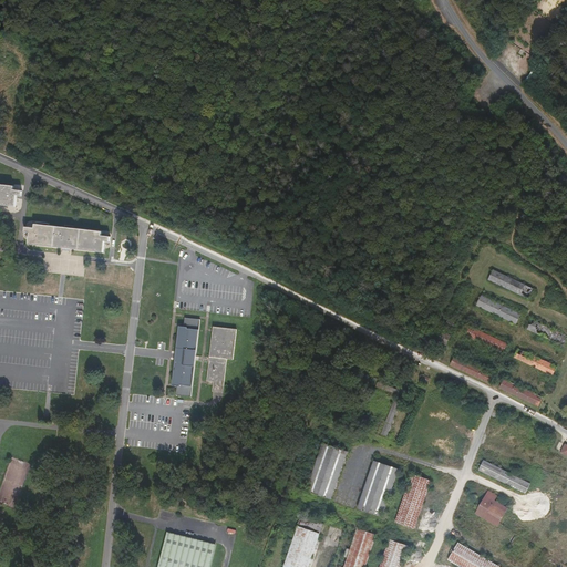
[(532,85),(539,72),(533,69),(525,82),(532,85)]
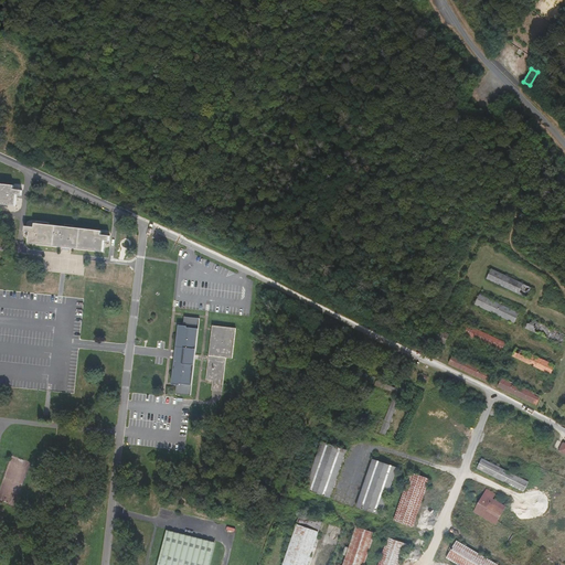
[(0,204),(18,206),(19,196),(23,198),(23,191),(16,190),(16,185),(0,183),(0,204)]
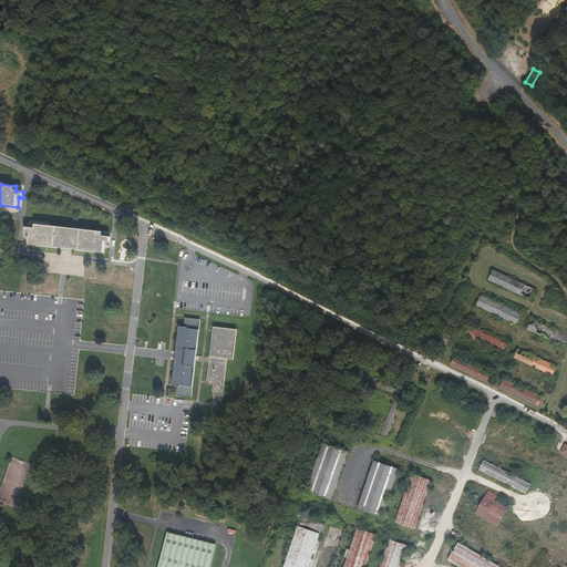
[(28,234),(27,245),(103,254),(104,244),(109,244),(110,238),(101,237),(102,233),(33,225),(33,229),(24,228),(24,234),(28,234)]
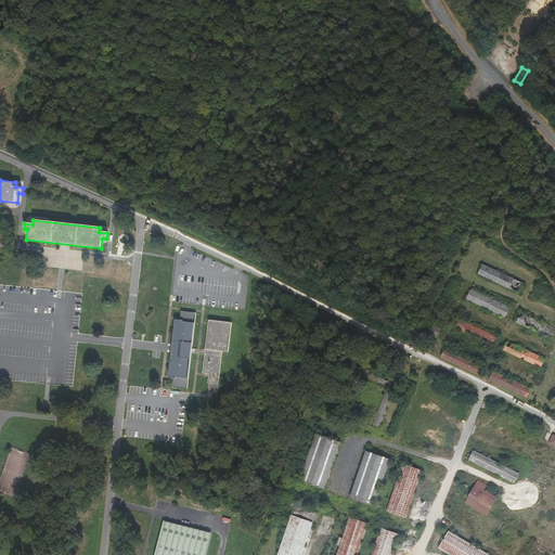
[(478,273),(518,293),(523,284),(483,263),(478,273)]
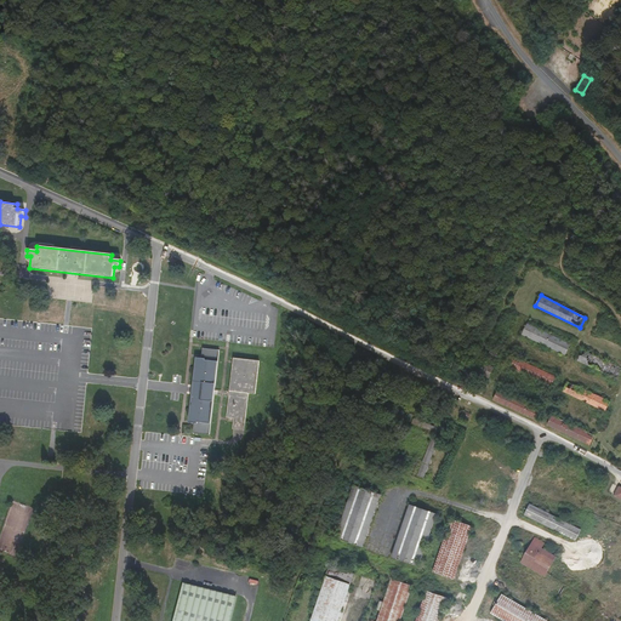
[(529,324),(523,336),(565,358),(571,346),(529,324)]
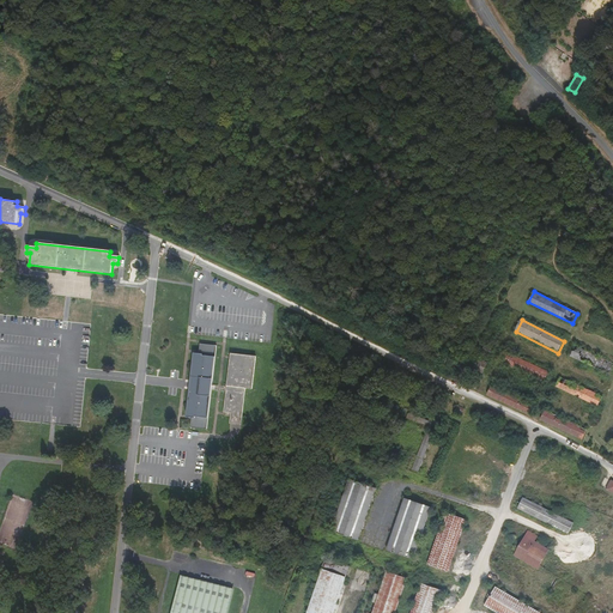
[(192,418),(190,428),(207,430),(217,345),(200,343),(199,354),(194,354),(186,418),(192,418)]
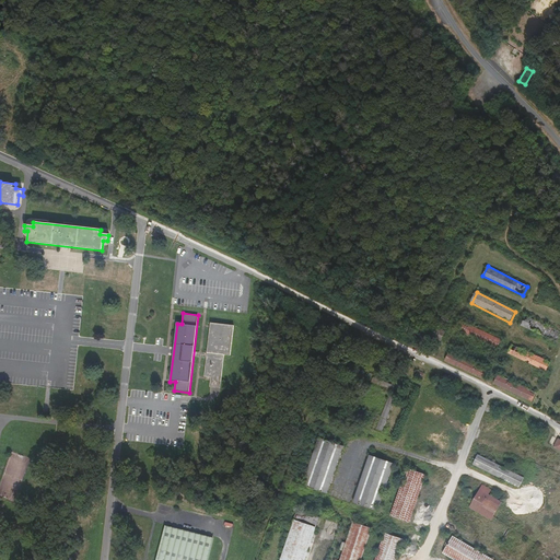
[(440,321),(448,325),(452,319),(443,315),(440,321)]
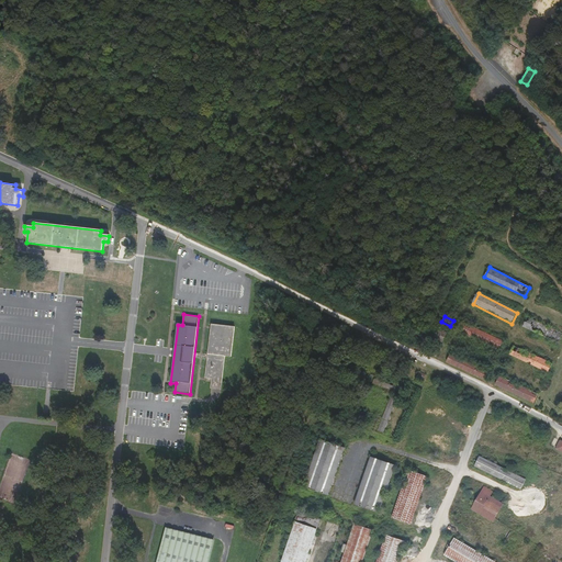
[(527,317),(523,327),(534,332),(535,328),(540,330),(543,324),(527,317)]
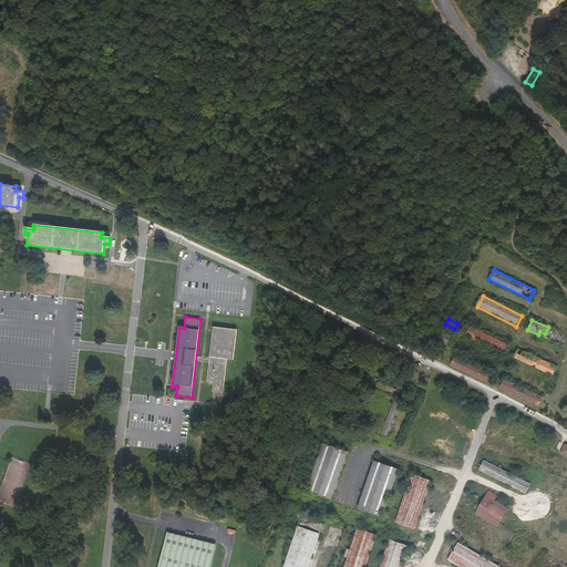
[(238,329),(214,326),(209,358),(228,360),(234,361),(238,329)]
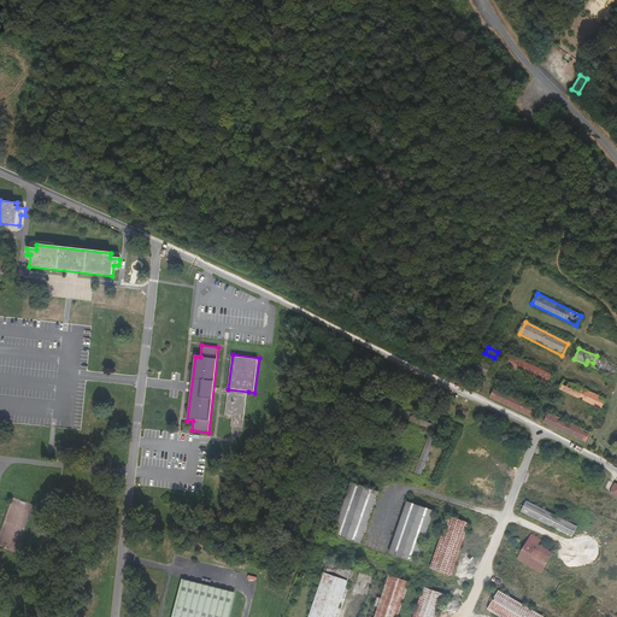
[(512,354),(507,364),(547,385),(552,375),(512,354)]
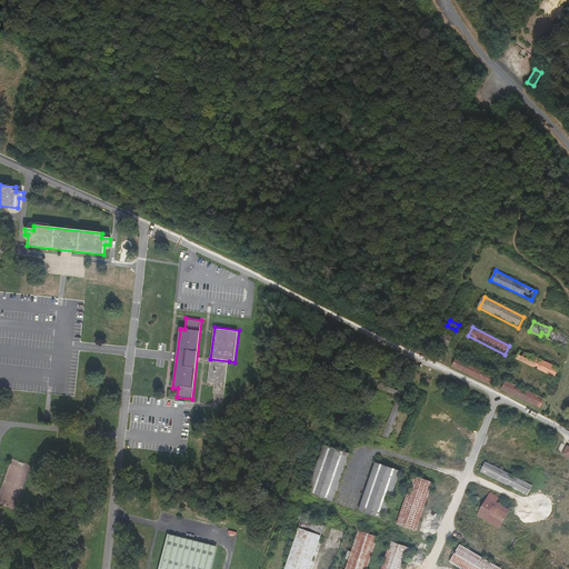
[(445,333),(439,342),(449,348),(453,338),(445,333)]
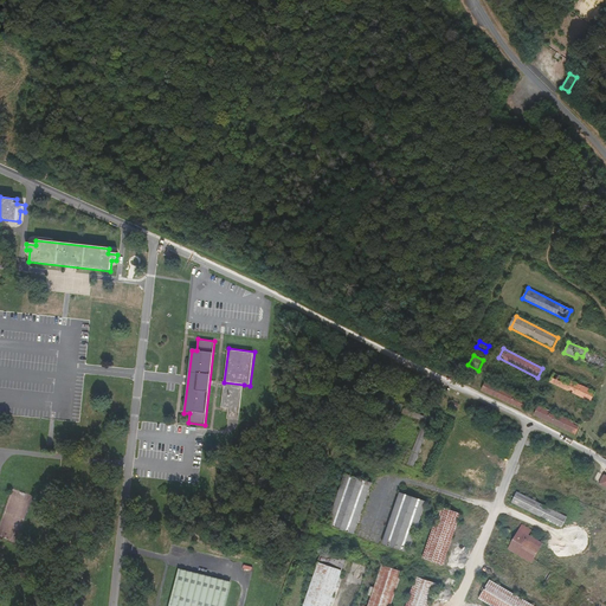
[(556,373),(552,382),(591,401),(597,393),(556,373)]
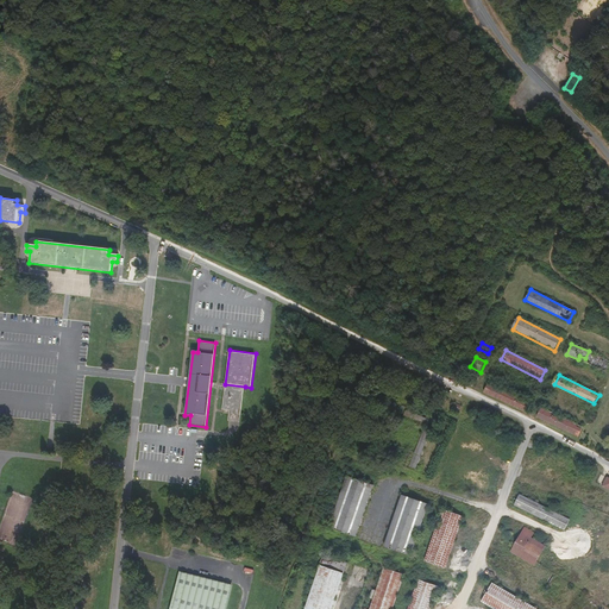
[(489,383),(484,393),(525,413),(529,403),(489,383)]
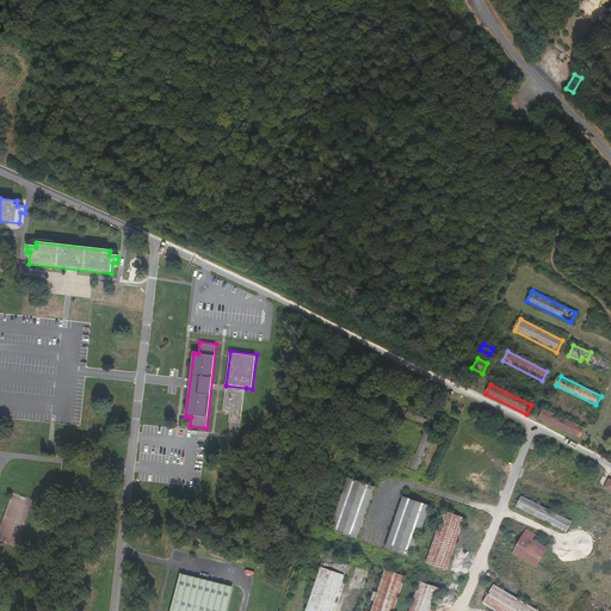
[(241,425),(246,388),(226,386),(223,411),(230,412),(228,423),(241,425)]
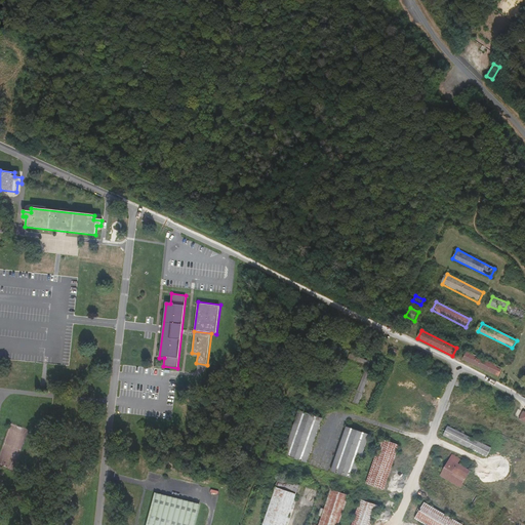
[(468,353),(463,360),(497,377),(501,369),(468,353)]
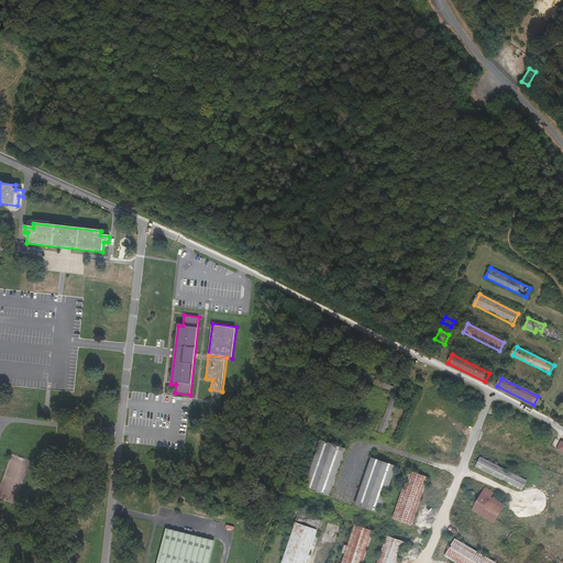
[(375,379),(372,385),(393,393),(395,387),(375,379)]
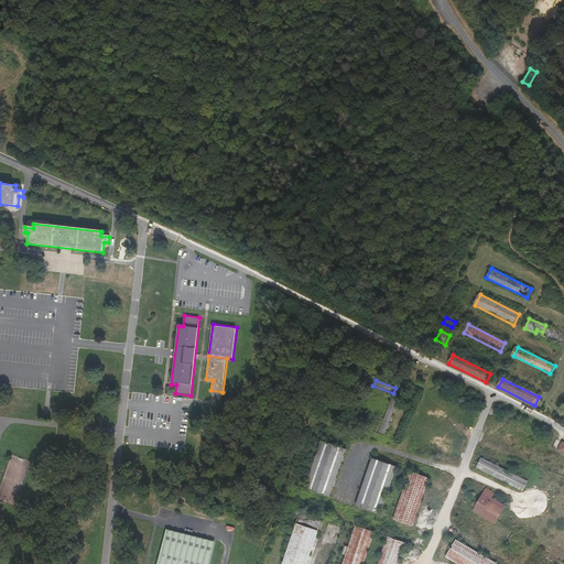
[(399,398),(393,397),(379,432),(384,434),(399,398)]
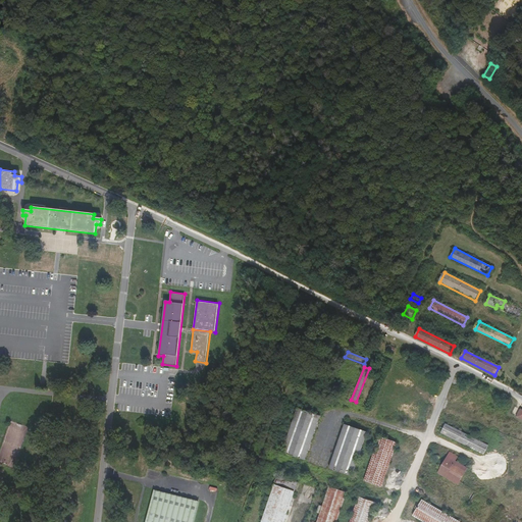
[(280,453),(306,461),(321,416),(297,407),(280,453)]
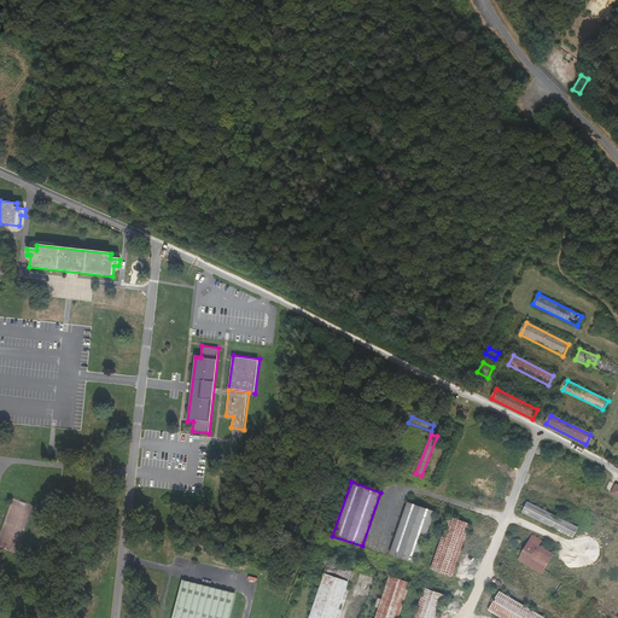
[(407,502),(389,557),(418,566),(436,512),(407,502)]
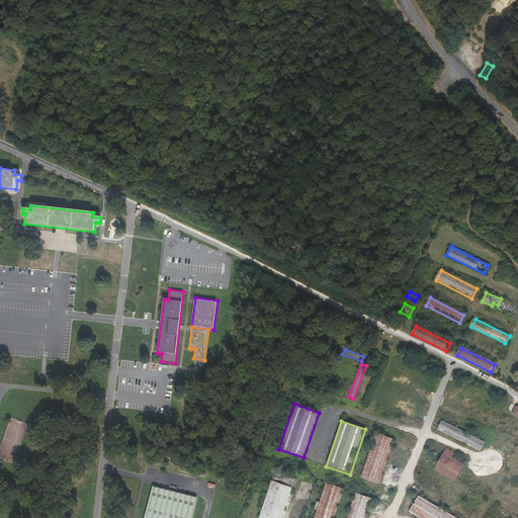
[(443,421),(438,430),(481,451),(485,442),(443,421)]
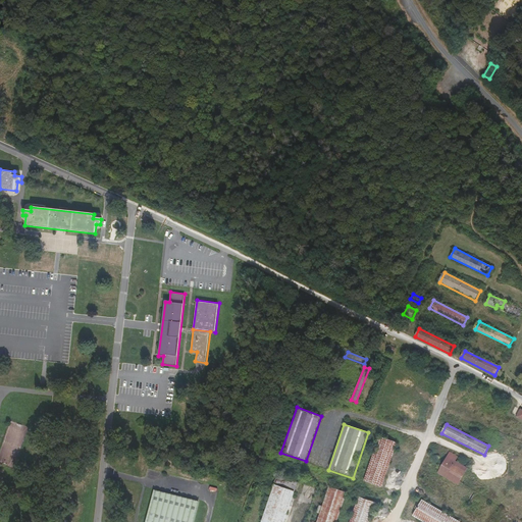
[(399,444),(378,436),(362,483),(382,490),(399,444)]
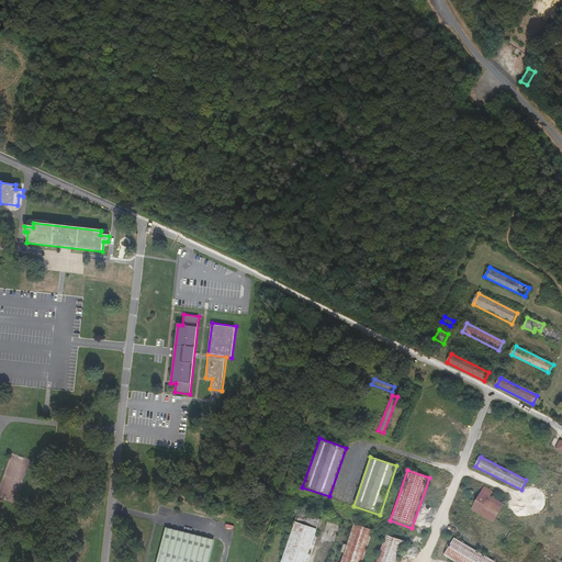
[(484,486),(471,509),(494,523),(505,504),(491,496),(494,492),(484,486)]
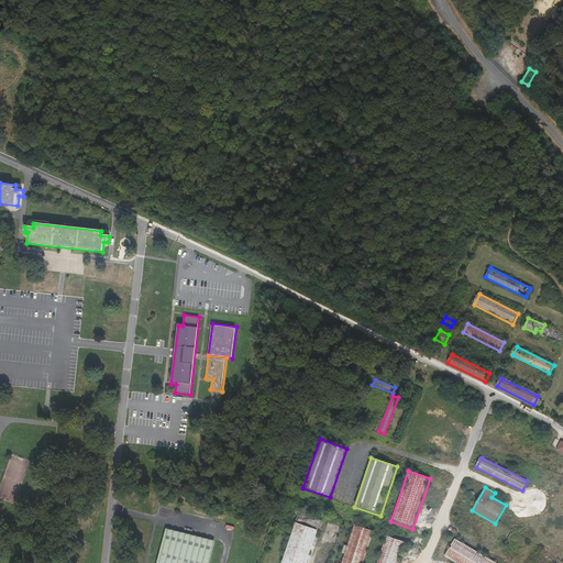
[(306,562),(318,530),(295,522),(279,562),(306,562)]
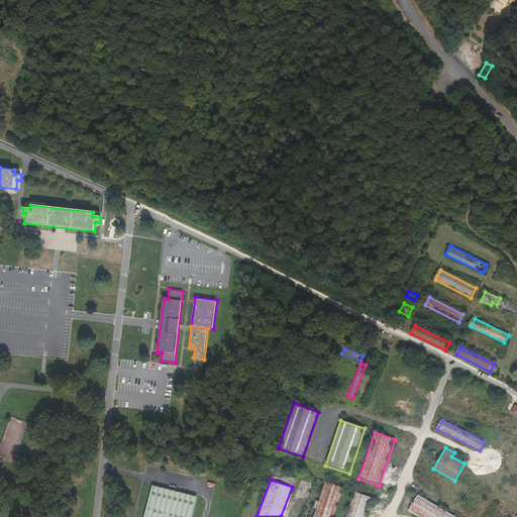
[(312,516),(333,516),(343,489),(325,483),(312,516)]
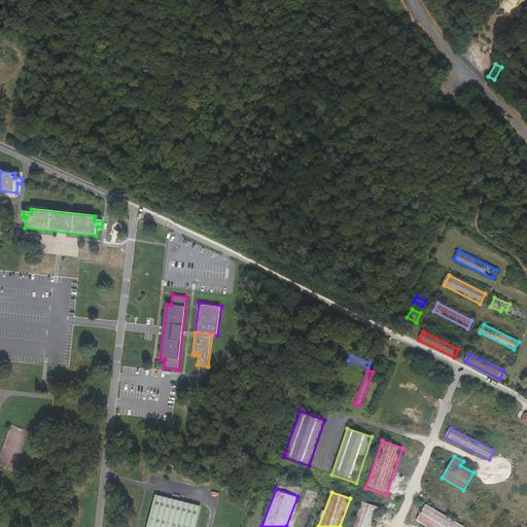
[(196,526),(202,506),(155,495),(147,526),(196,526)]
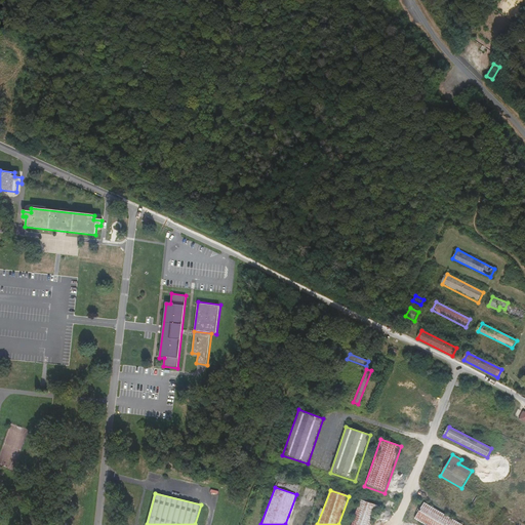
[(352,524),(372,524),(379,506),(361,499),(352,524)]
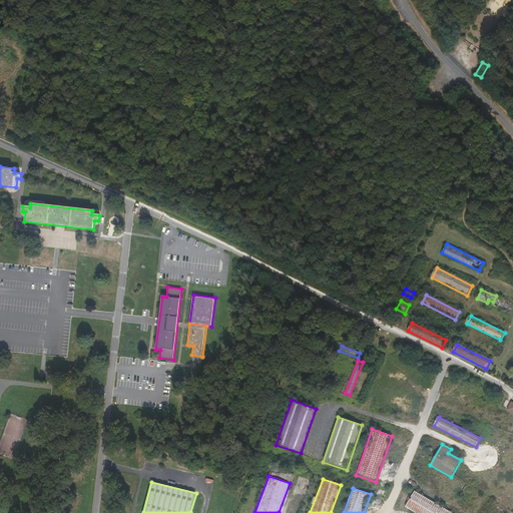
[(455,512),(415,490),(406,506),(418,512),(455,512)]
